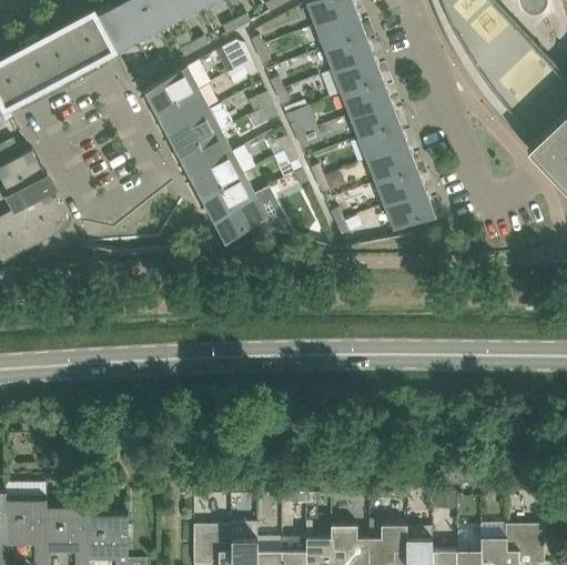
[(124,47),(148,34),(129,0),(123,0),(105,10),(124,47)]
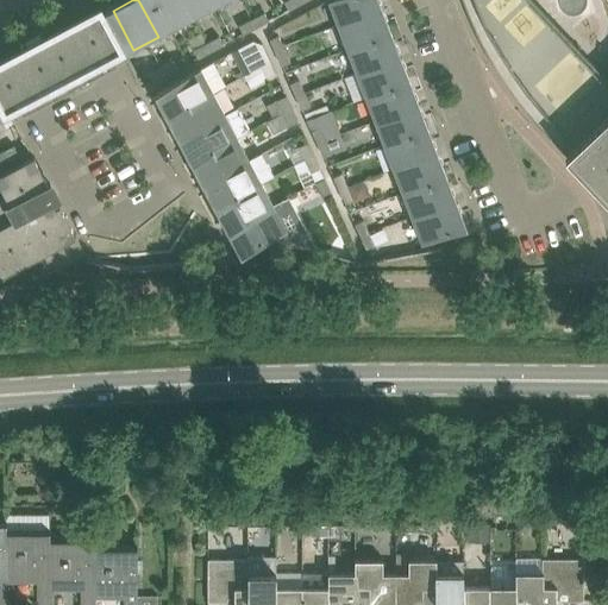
[(168,0),(138,0),(158,37),(182,25),(168,0)]
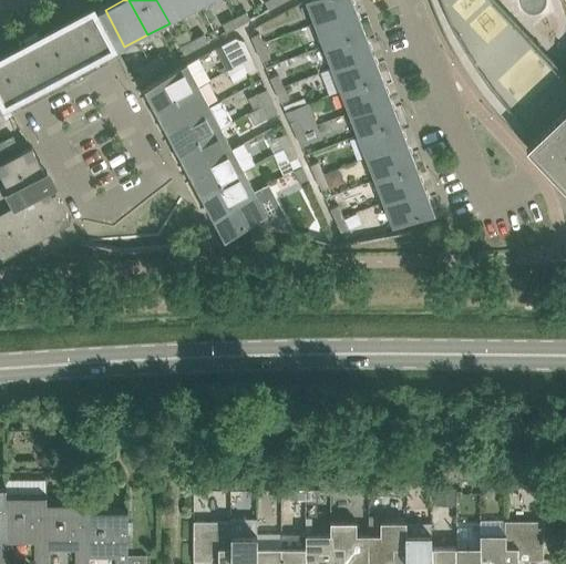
[(185,0),(156,0),(170,23),(192,11),(185,0)]
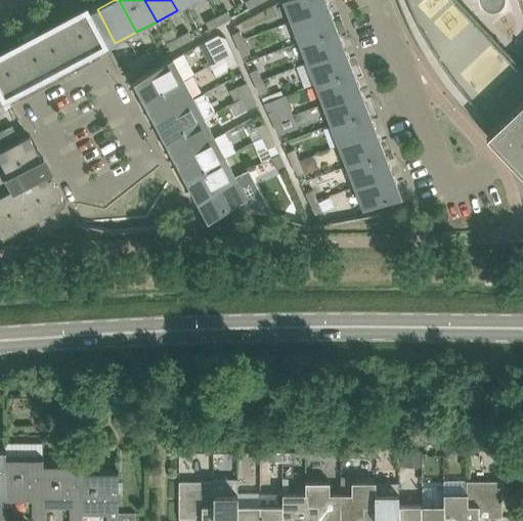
[(171,0),(177,10),(195,0),(171,0)]
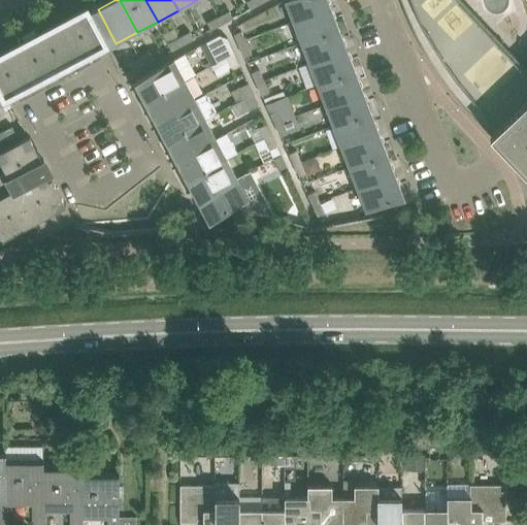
[(253,0),(245,4),(250,12),(261,6),(257,0),(253,0)]
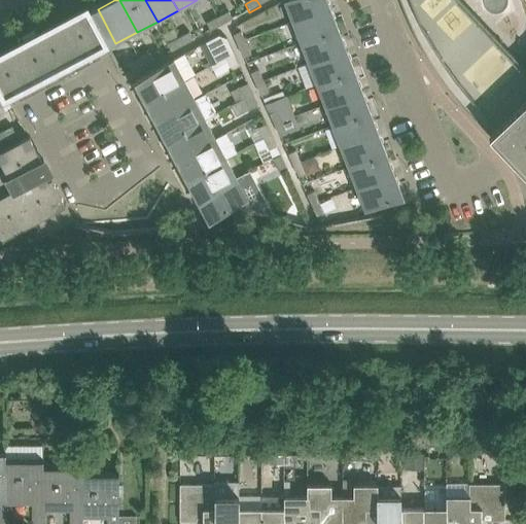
[(290,0),(284,3),(292,24),(328,9),(324,0),(290,0)]
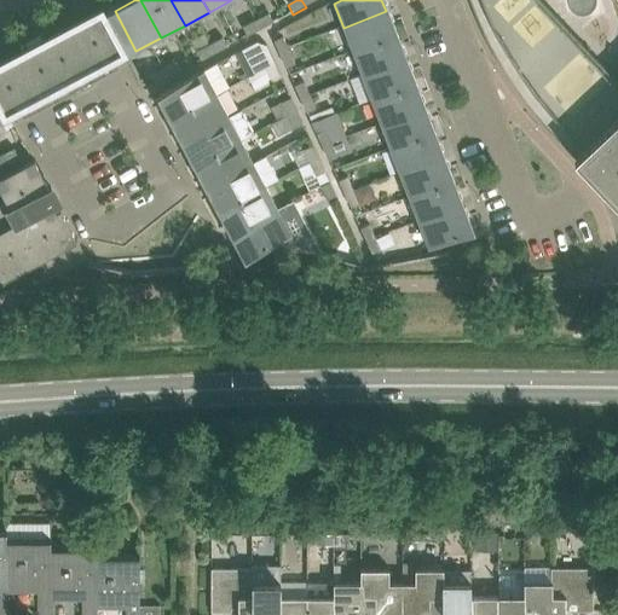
[(617,85),(537,0),(467,0),(473,15),(478,25),(483,38),(489,48),(494,59),(500,69),(507,80),(508,81),(515,93),(527,108),(535,117),(539,122),(547,131),(617,207),(617,85)]
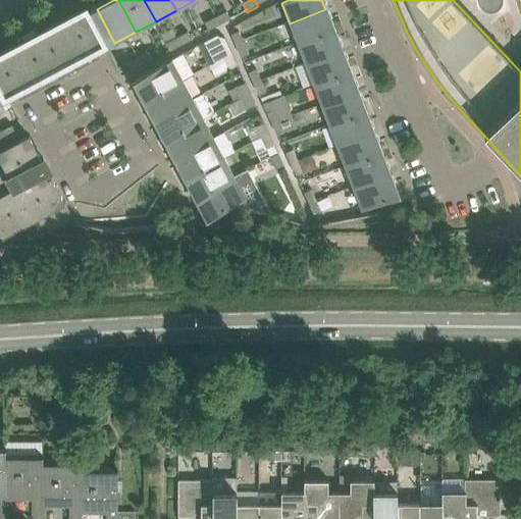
[(0,103),(16,95),(19,101),(30,96),(89,64),(99,59),(96,53),(114,43),(97,9),(88,14),(85,8),(64,18),(5,50),(0,52),(0,103)]
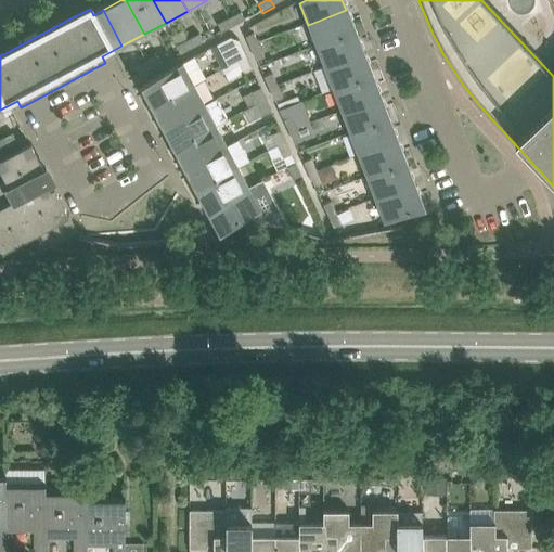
[(308,25),(317,47),(355,31),(346,10),(308,25)]
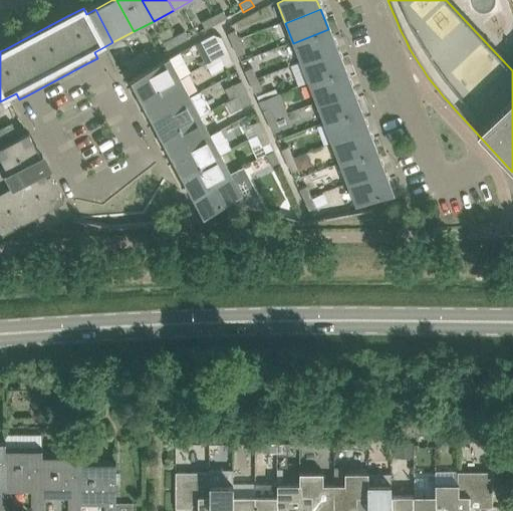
[(222,12),(206,21),(210,29),(226,20),(222,12)]
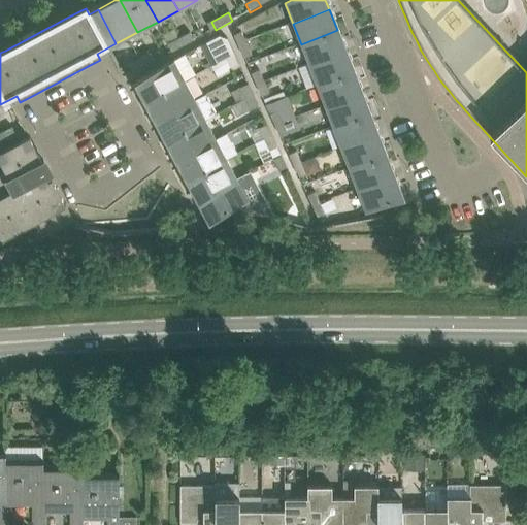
[(206,25),(210,32),(216,30),(211,22),(206,25)]
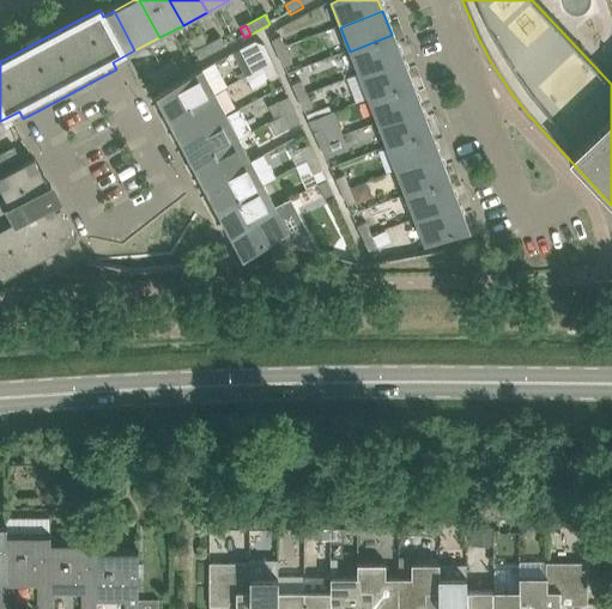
[(350,52),(358,75),(401,59),(392,35),(350,52)]
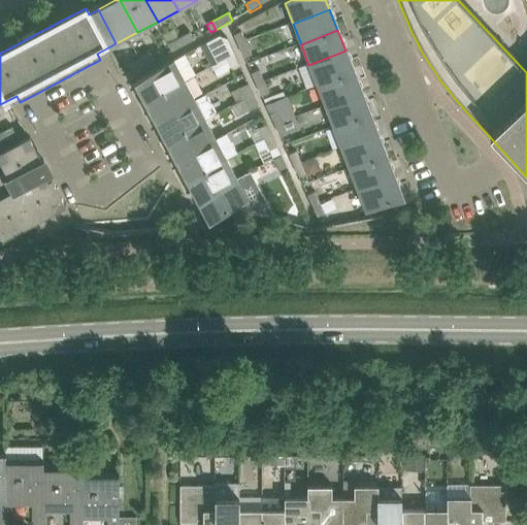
[(240,33),(232,37),(236,45),(244,42),(240,33)]
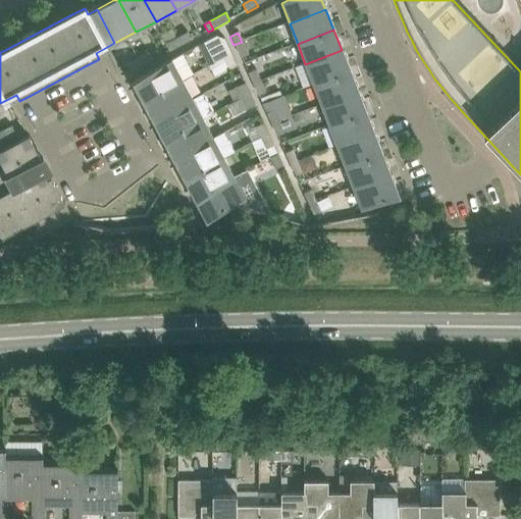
[(191,41),(187,34),(175,40),(165,45),(168,52),(191,41)]
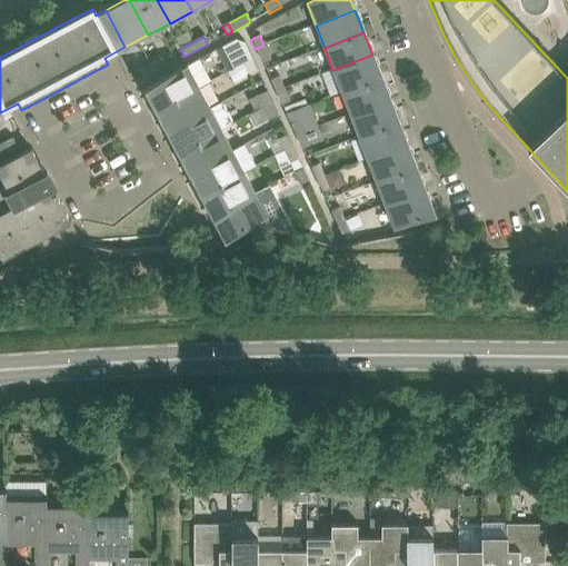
[(232,70),(239,67),(243,65),(251,60),(243,43),(235,41),(221,49),(232,70)]
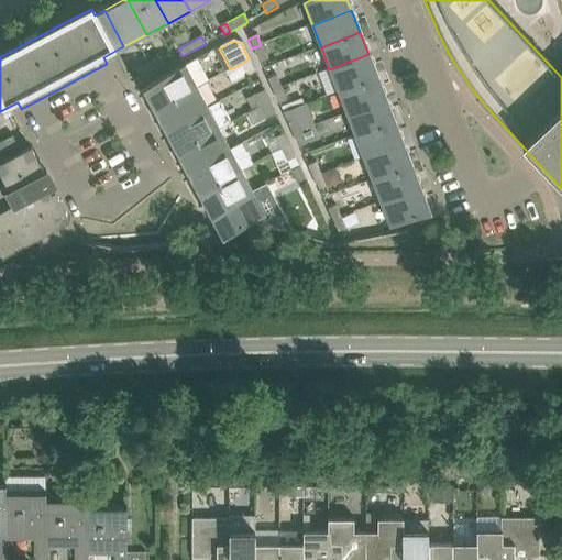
[(267,59),(261,45),(252,48),(260,64),(267,59)]
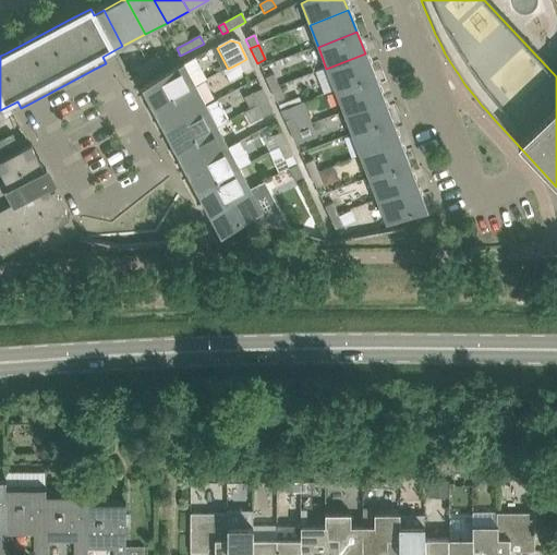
[(326,69),(335,91),(374,75),(365,53),(326,69)]
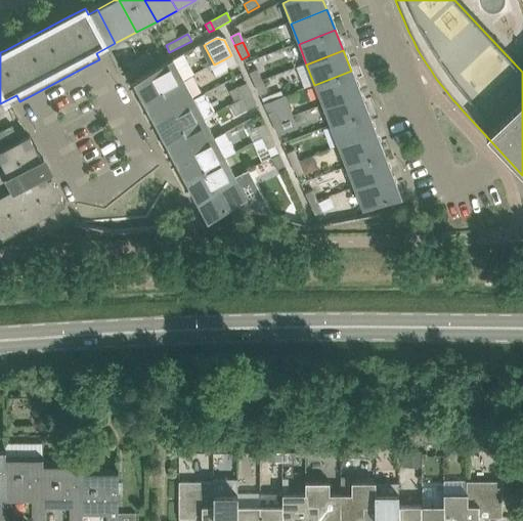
[(148,54),(126,67),(130,74),(151,62),(148,54)]
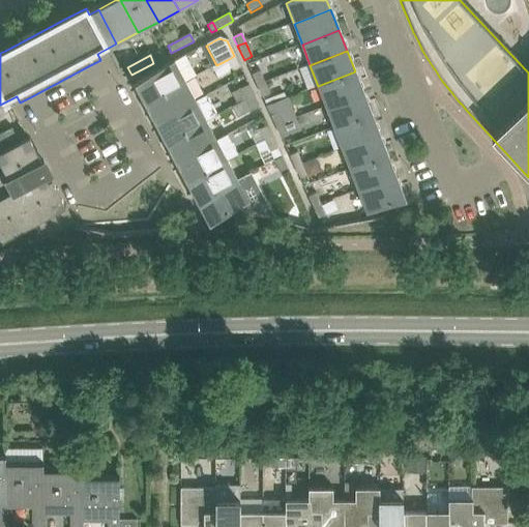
[(234,56),(227,60),(232,71),(240,67),(234,56)]
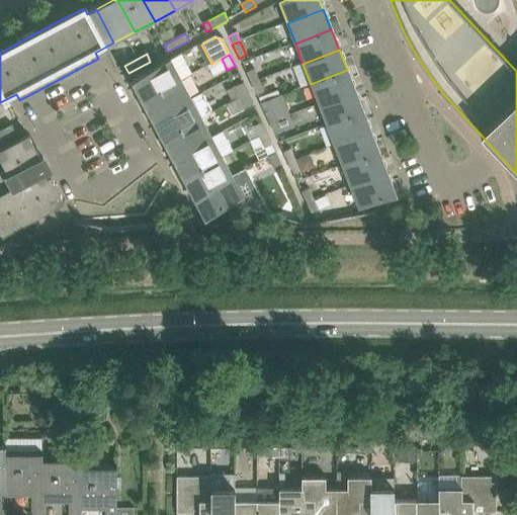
[(134,89),(141,102),(180,81),(169,61),(133,80),(137,88),(134,89)]
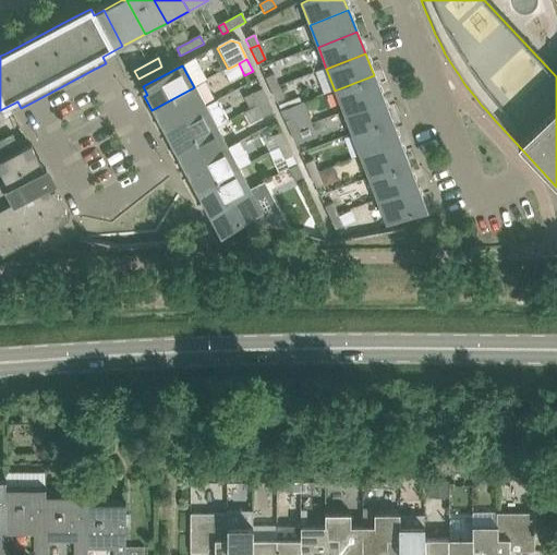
[(273,75),(265,80),(269,91),(278,87),(273,75)]
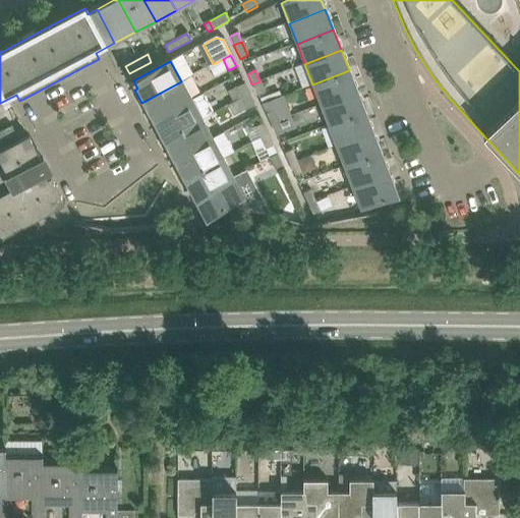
[(312,84),(321,105),(356,92),(349,70),(312,84)]
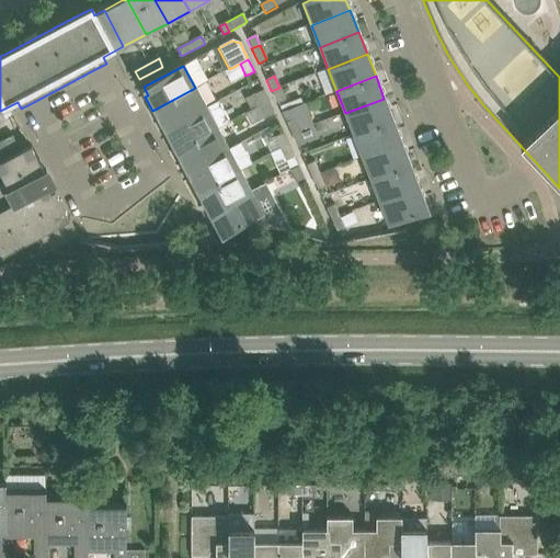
[(206,109),(195,88),(152,111),(159,124),(162,122),(167,129),(206,109)]
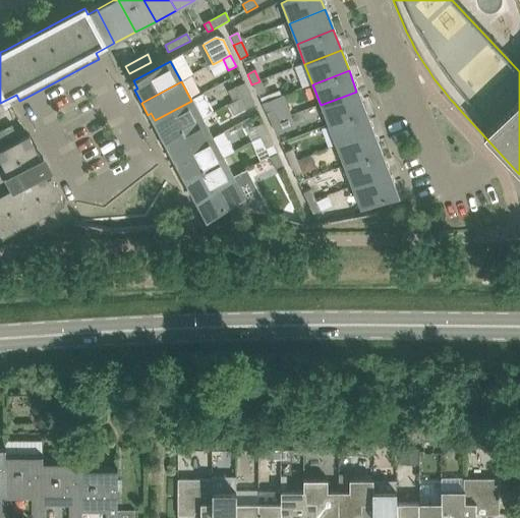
[(257,97),(266,93),(260,81),(251,84),(257,97)]
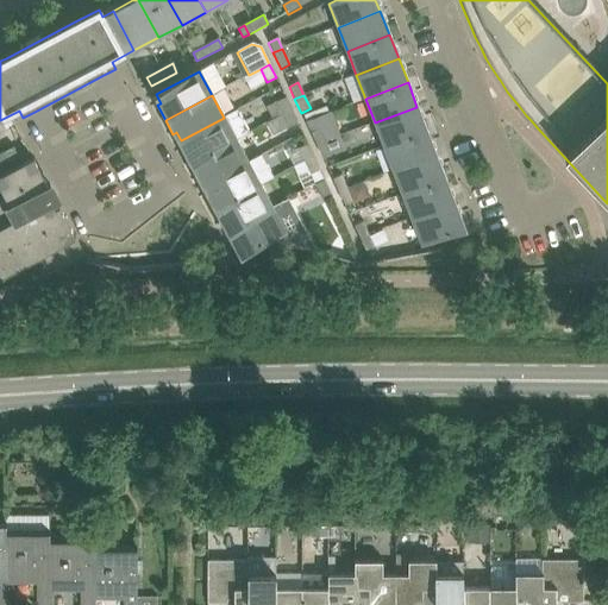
[(286,99),(276,102),(282,115),(292,112),(286,99)]
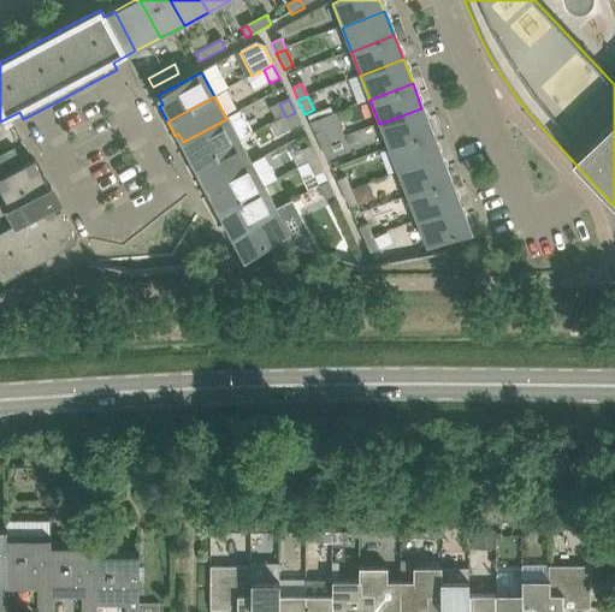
[(379,124),(389,148),(431,132),(421,108),(379,124)]
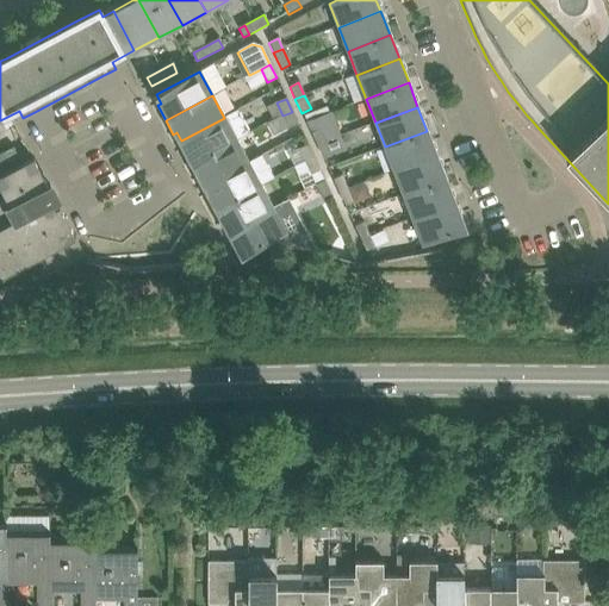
[(181,150),(190,166),(236,141),(230,129),(240,123),(234,112),(224,118),(181,141),(185,149),(181,150)]
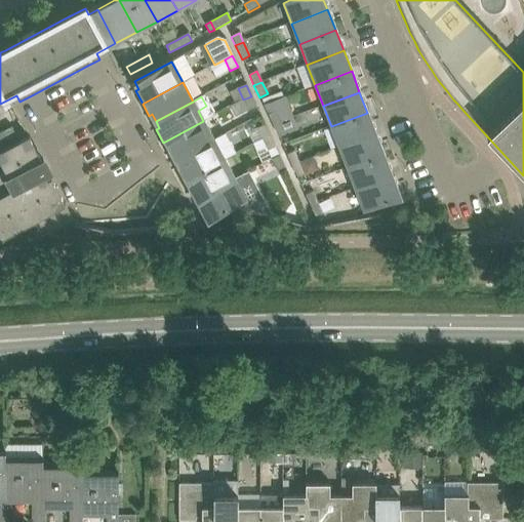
[(256,108),(251,96),(243,99),(248,111),(256,108)]
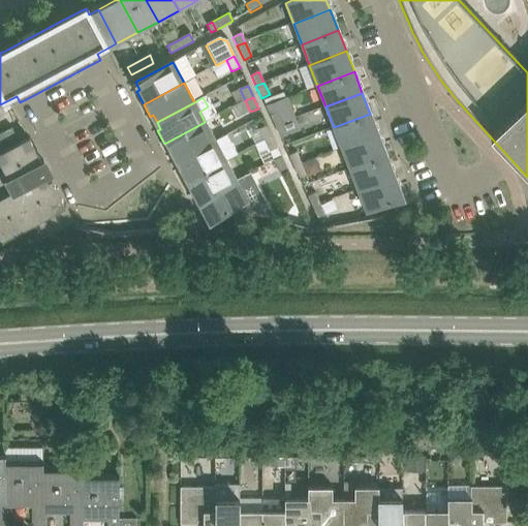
[(277,113),(270,116),(275,126),(282,123),(277,113)]
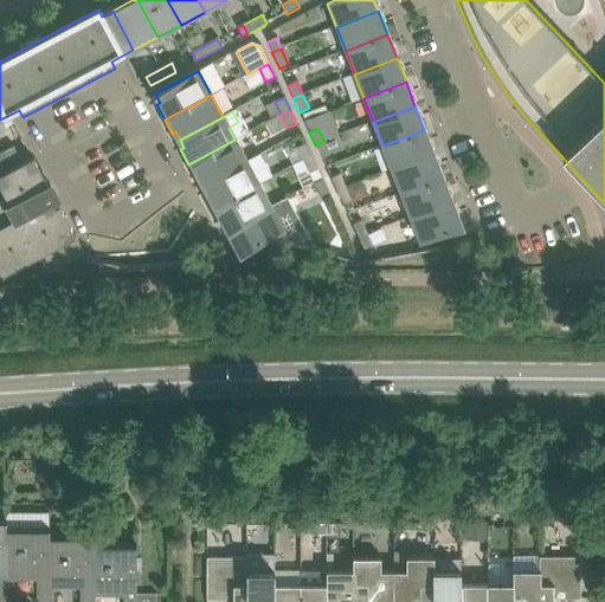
[(383,146),(392,170),(433,154),(424,130),(383,146)]
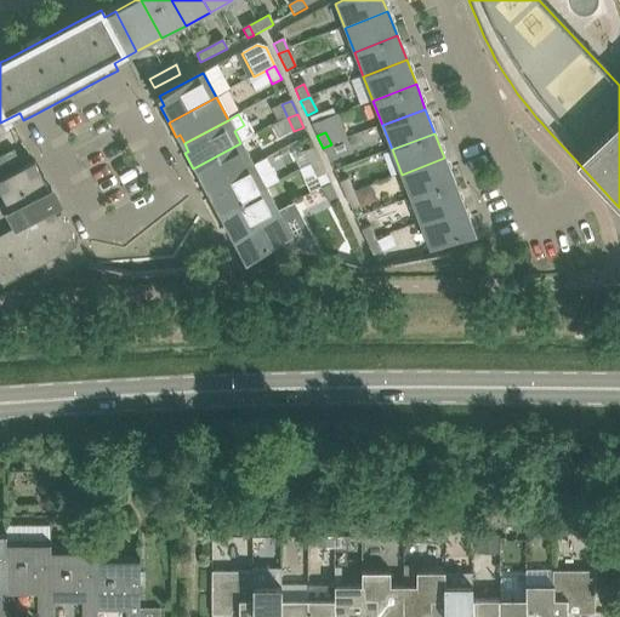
[(254,166),(240,143),(193,169),(202,183),(204,182),(209,189),(254,166)]
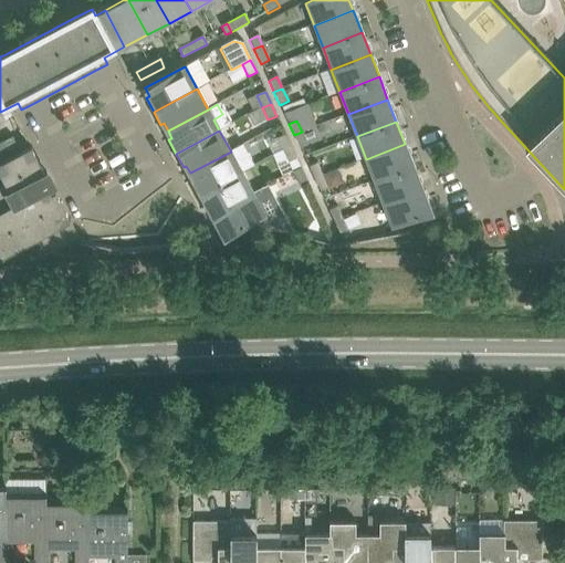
[(300,148),(309,145),(302,132),(294,135),(300,148)]
